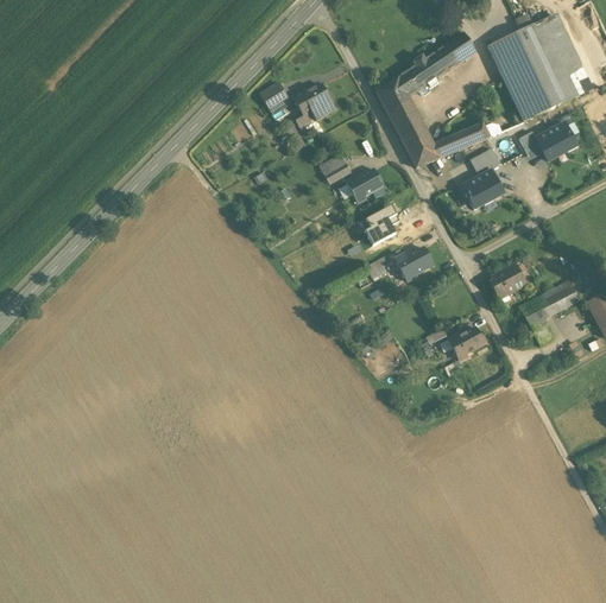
[(565,7),(493,43),(529,116),(601,81),(565,7)]
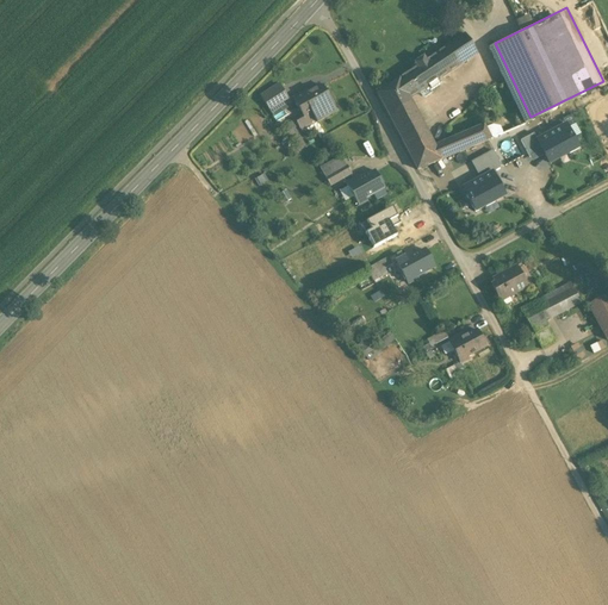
[(469,31),(399,74),(410,95),(481,51),(469,31)]
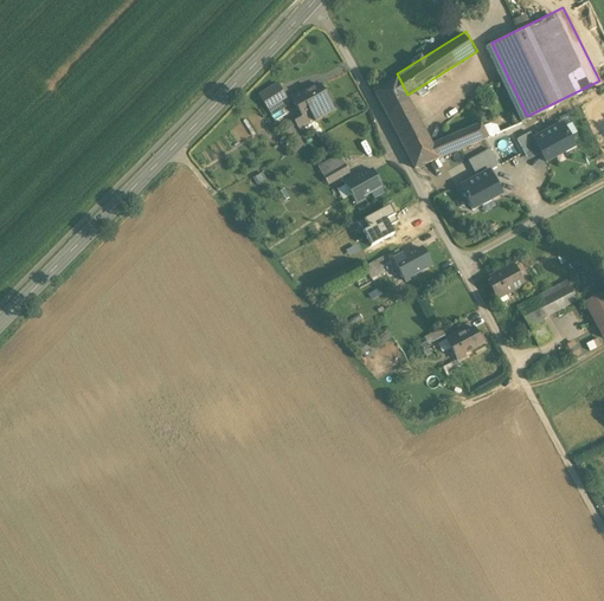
[(407,95),(397,73),(374,85),(417,168),(439,156),(431,140),(407,95)]
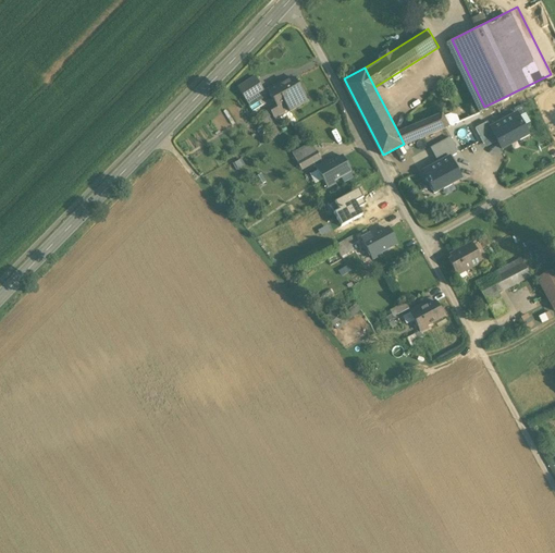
[(308,100),(294,74),(266,90),(268,95),(281,115),(308,100)]
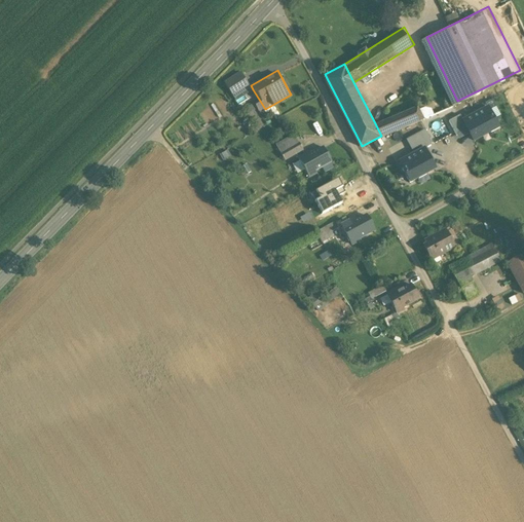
[(251,85),(242,71),(226,81),(236,99),(253,89),(251,85)]
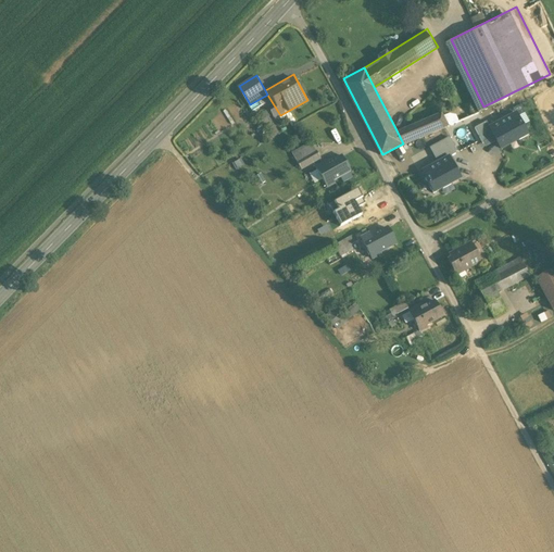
[(449,124),(441,108),(395,128),(403,143),(449,124)]
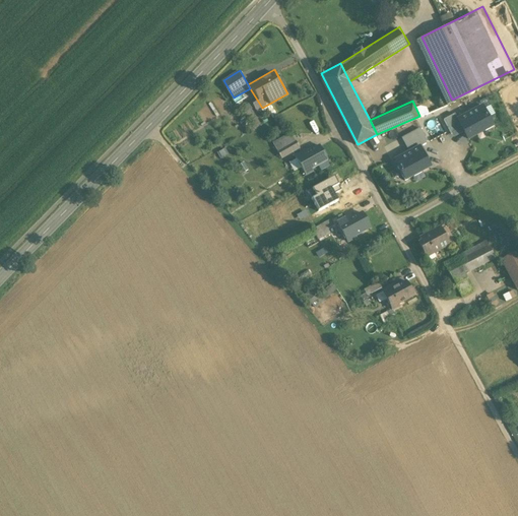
[(484,104),(459,117),(470,136),(479,130),(478,128),(486,125),(488,128),(496,123),(492,115),(491,115),(484,104)]
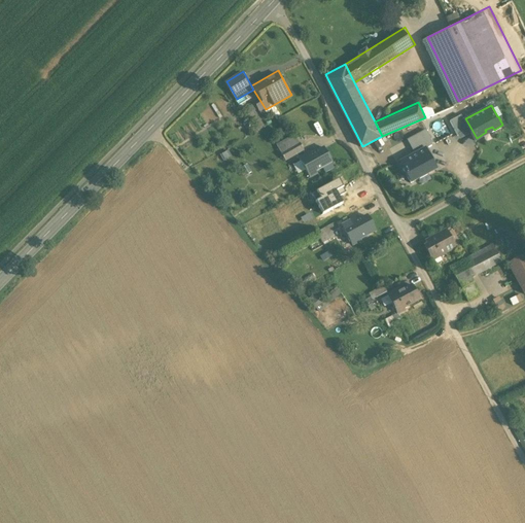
[(307,147),(300,132),(280,142),(287,157),(307,147)]
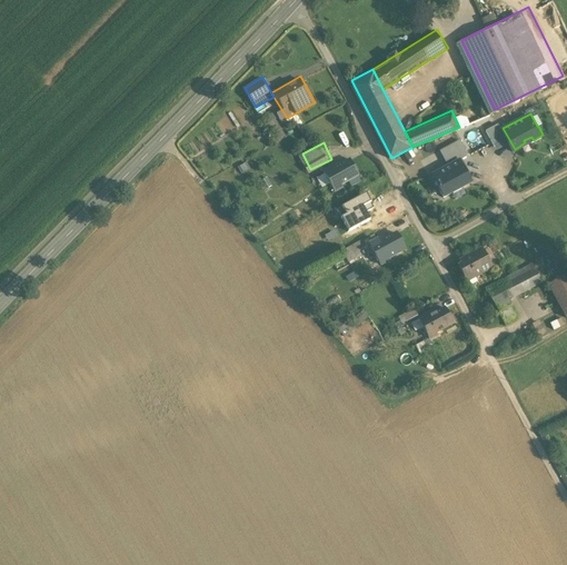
[(362,172),(354,156),(328,169),(337,186),(362,172)]
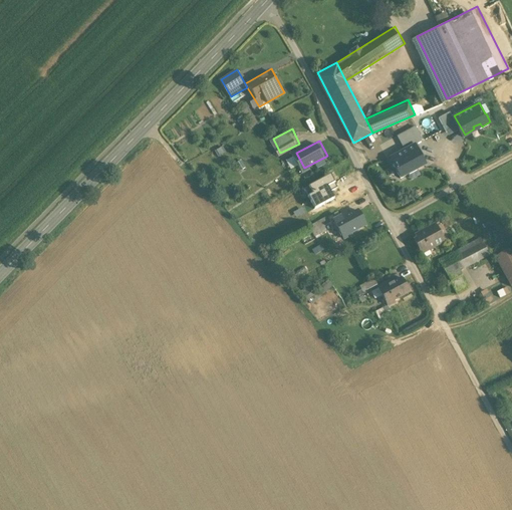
[(417,143),(394,155),(393,156),(396,162),(395,163),(402,176),(411,171),(410,168),(416,165),(418,167),(427,162),(417,143)]
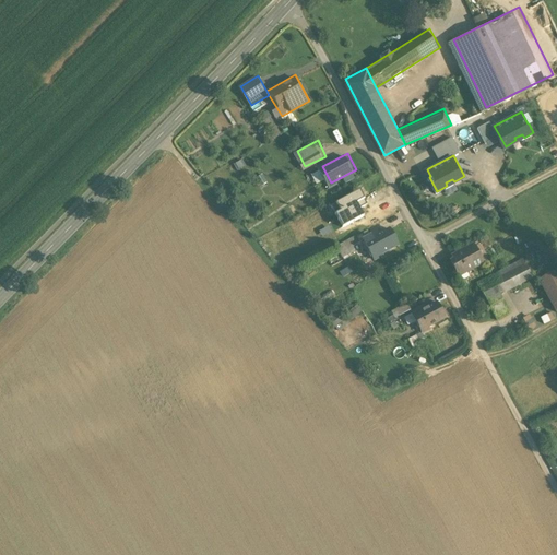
[(401,241),(393,226),(369,238),(376,254),(401,241)]
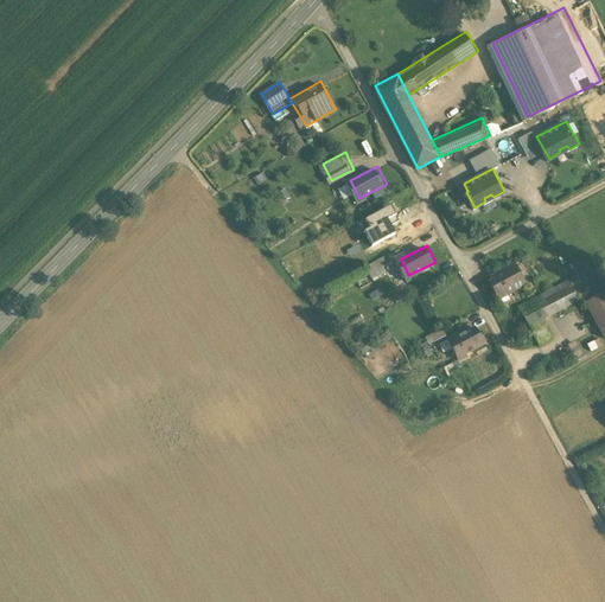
[(386,261),(392,258),(388,251),(369,261),(376,275),(389,268),(386,261)]
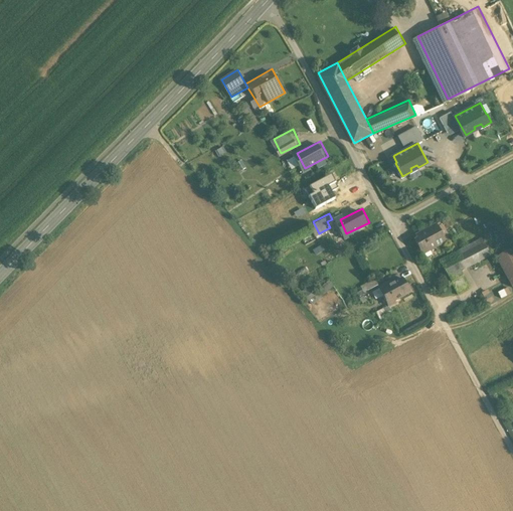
[(447,240),(437,220),(414,231),(423,251),(447,240)]
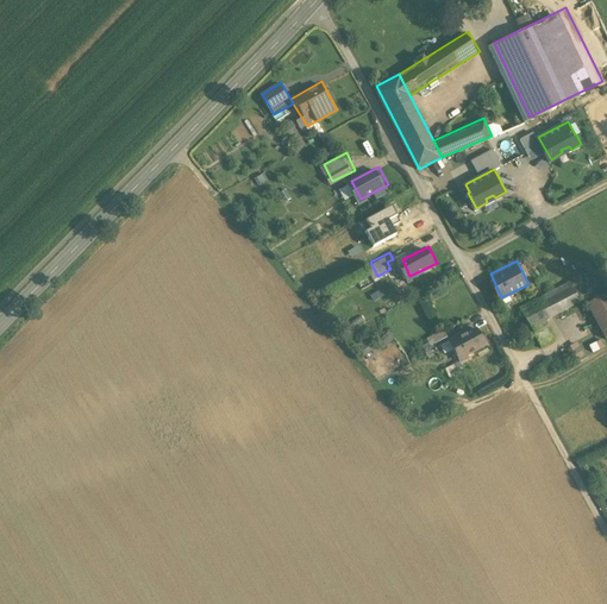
[(581,301),(570,280),(538,296),(549,318),(581,301)]
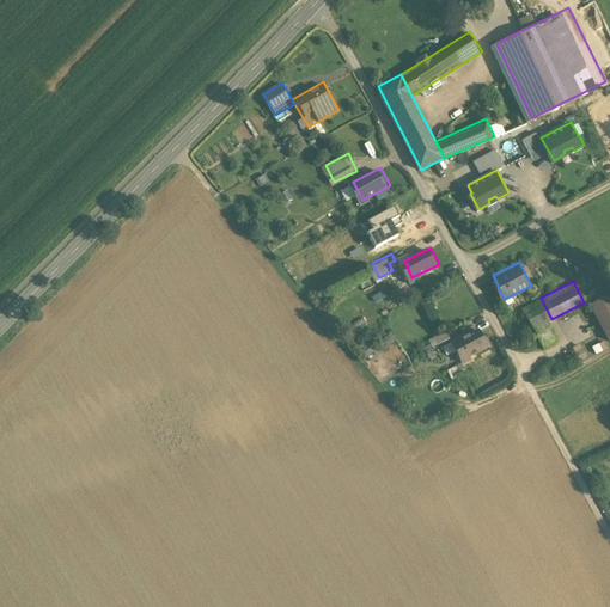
[(609,293),(589,304),(609,339),(609,293)]
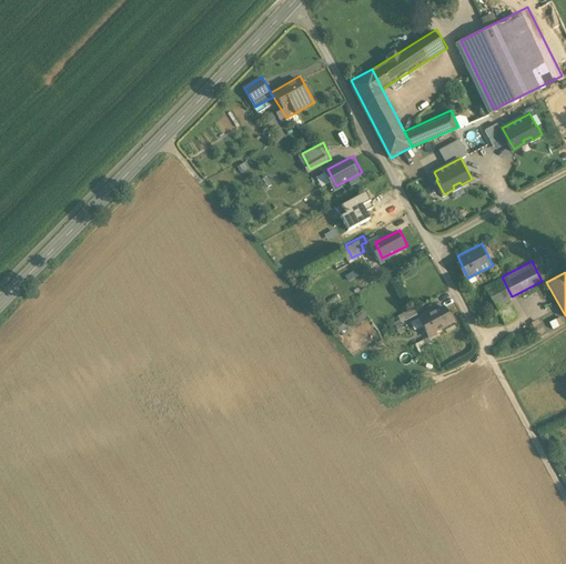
[(512,296),(502,277),(485,285),(497,310),(514,301),(512,296)]
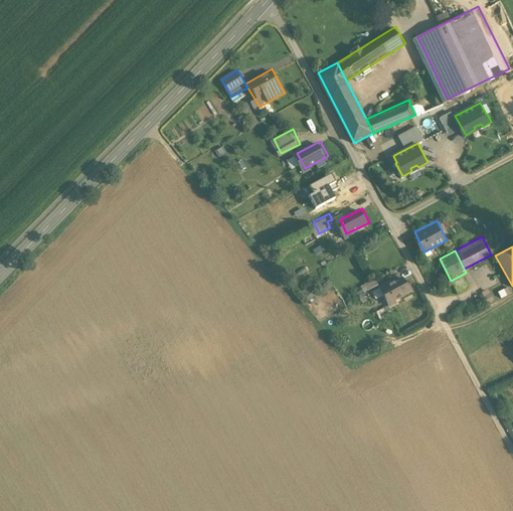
[(466,273),(451,281),(458,293),(472,285),(466,273)]
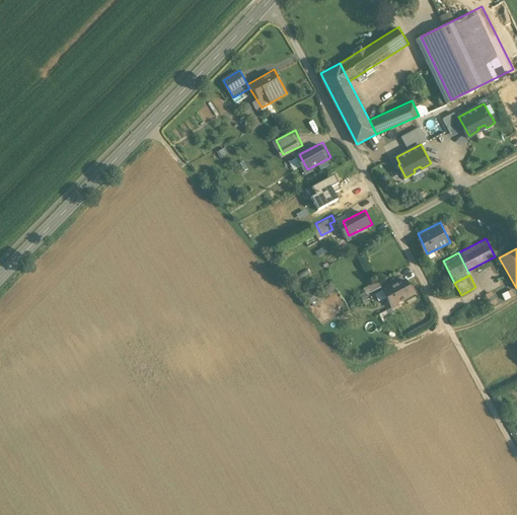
[(417,293),(410,278),(386,290),(393,305),(417,293)]
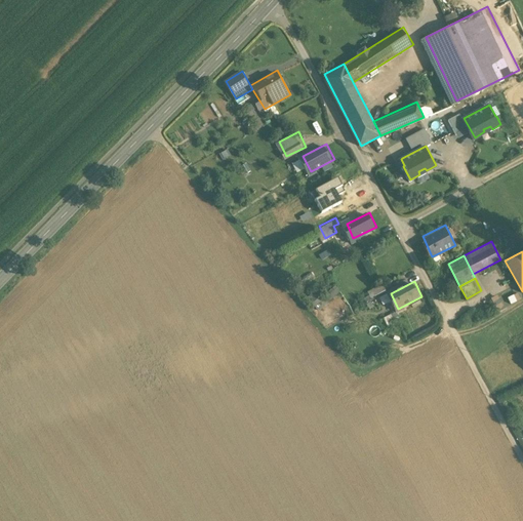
[(310,294),(319,308),(344,290),(337,282),(325,290),(322,285),(310,294)]
